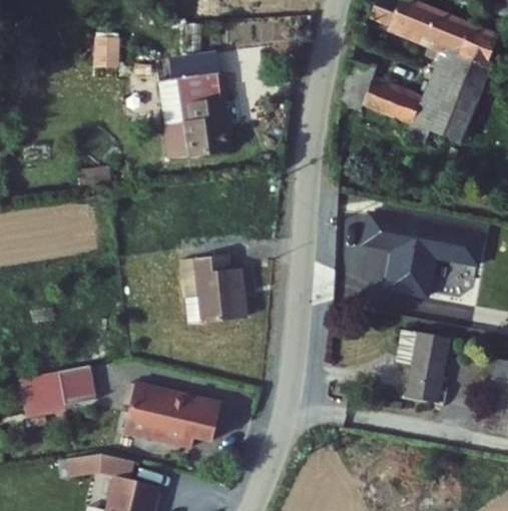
[(218,22),(218,0),(188,0),(187,21),(218,22)]
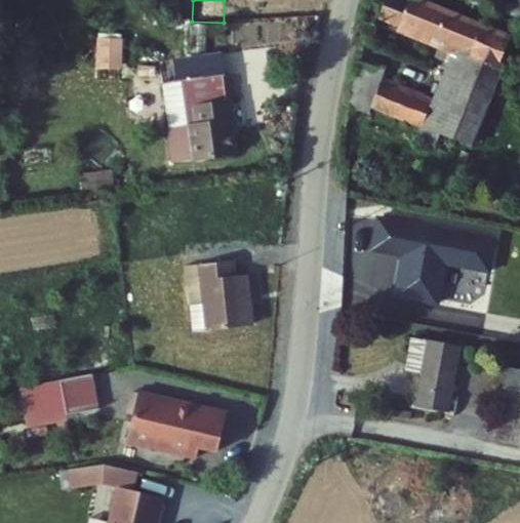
[(357,59),(348,107),(367,114),(371,107),(465,145),(476,118),(482,120),(490,98),(485,96),(506,40),(406,0),(404,0),(403,3),(395,0),(383,0),(376,18),(382,22),(372,43),(385,48),(394,27),(466,57),(444,108),(380,81),(383,70),(357,59)]
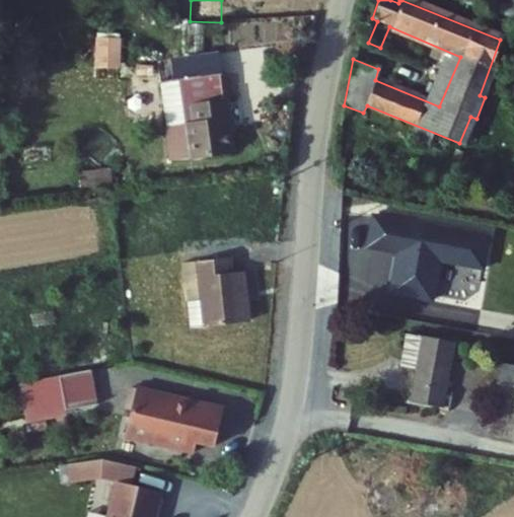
[(223,73),(168,80),(174,126),(165,127),(169,160),(234,151),(223,73)]
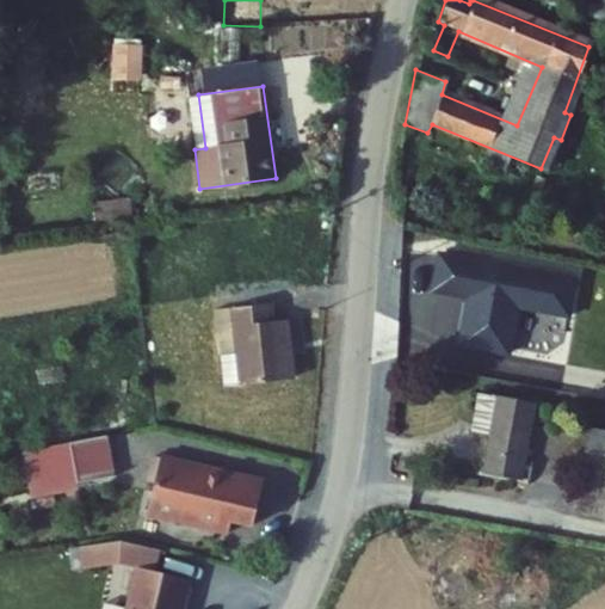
[(565,276),(428,248),(421,287),(457,294),(448,340),(497,350),(506,303),(557,313),(565,276)]
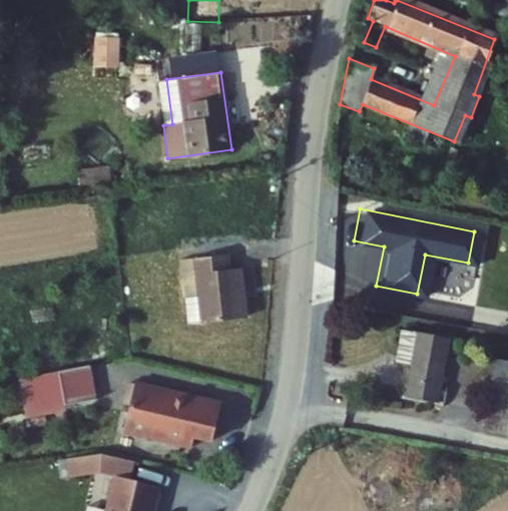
[(198,283),(207,350),(244,346),(241,317),(247,316),(243,293),(230,294),(227,279),(198,283)]
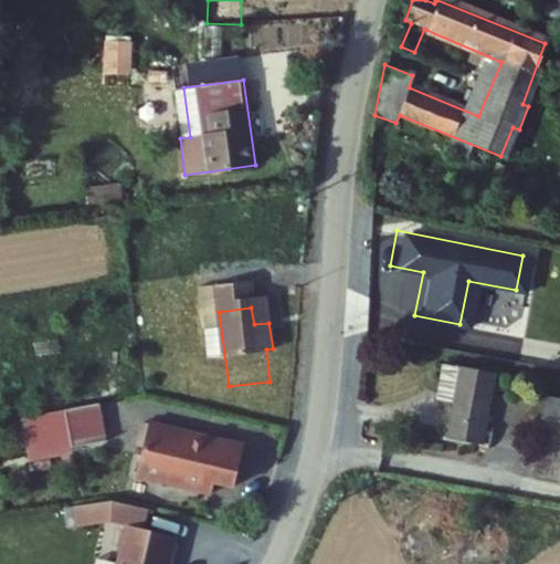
[(455,394),(448,426),(481,431),(496,364),(444,354),(437,378),(444,392),(455,394)]
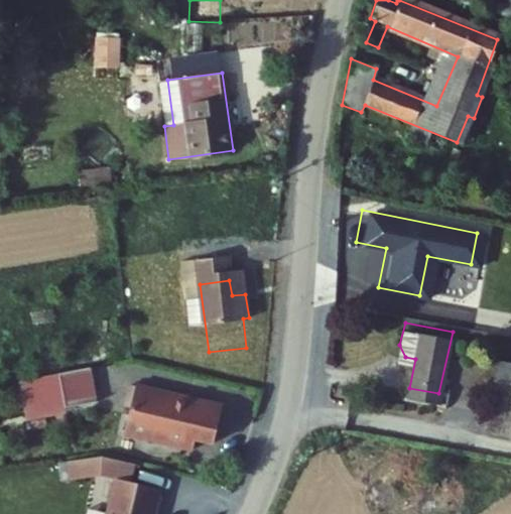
[(510,362),(501,360),(485,429),(510,434),(510,362)]
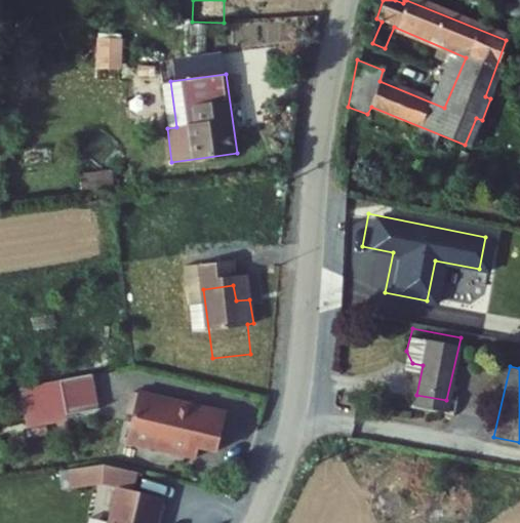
[(94,409),(88,374),(23,386),(28,420),(94,409)]
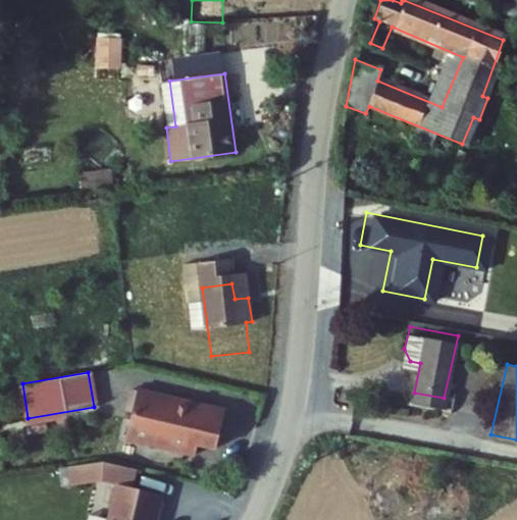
[(216,451),(225,413),(138,393),(126,440),(195,457),(198,446),(216,451)]
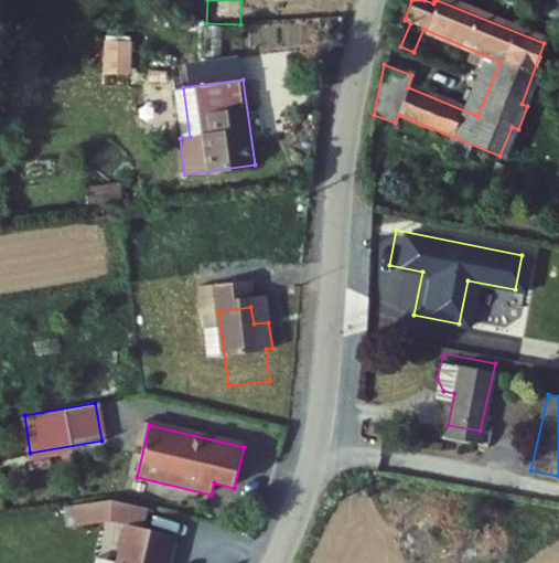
[(160,562),(167,535),(129,527),(133,508),(114,502),(74,507),(76,529),(109,526),(122,529),(115,562),(160,562)]
